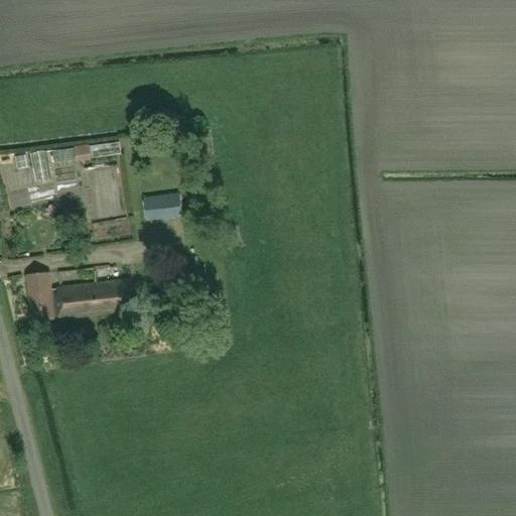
[(86,145),(86,161),(103,161),(103,146),(86,145)]
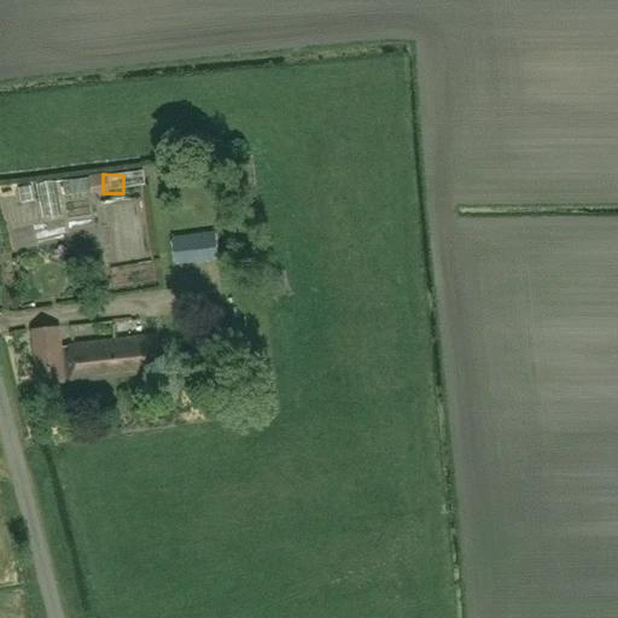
[(83,196),(101,194),(100,175),(82,176),(83,196)]
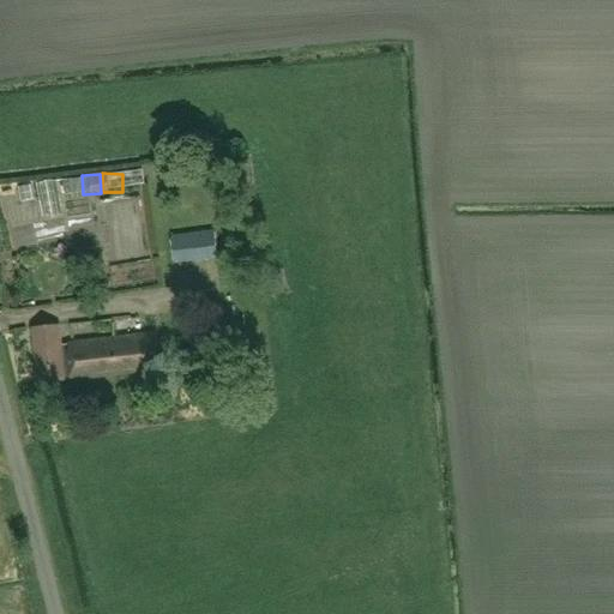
[(60,194),(82,191),(79,176),(56,180),(60,194)]
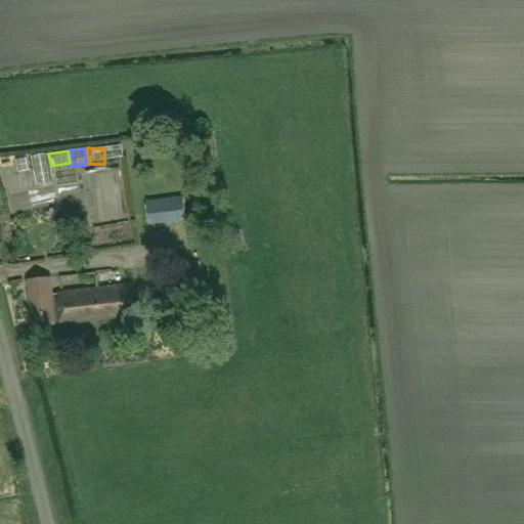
[(7,156),(5,205),(38,207),(41,158),(7,156)]
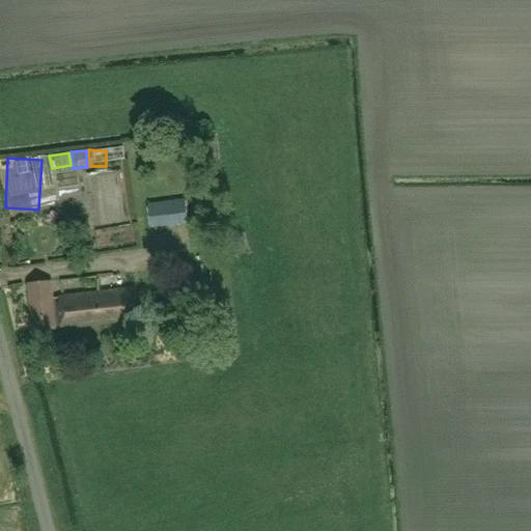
[(50,168),(50,183),(74,182),(74,167),(50,168)]
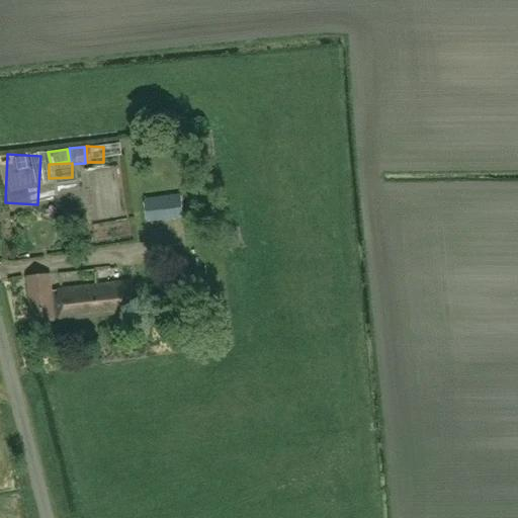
[(83,217),(111,214),(109,171),(81,172),(83,217)]
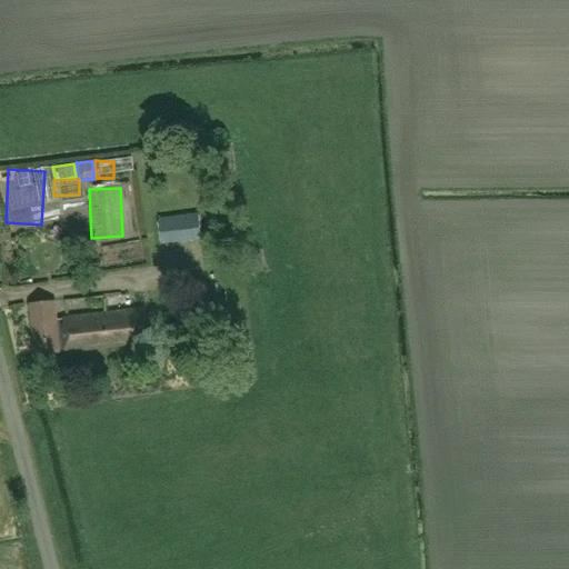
[(163,243),(201,239),(198,213),(158,219),(163,243)]
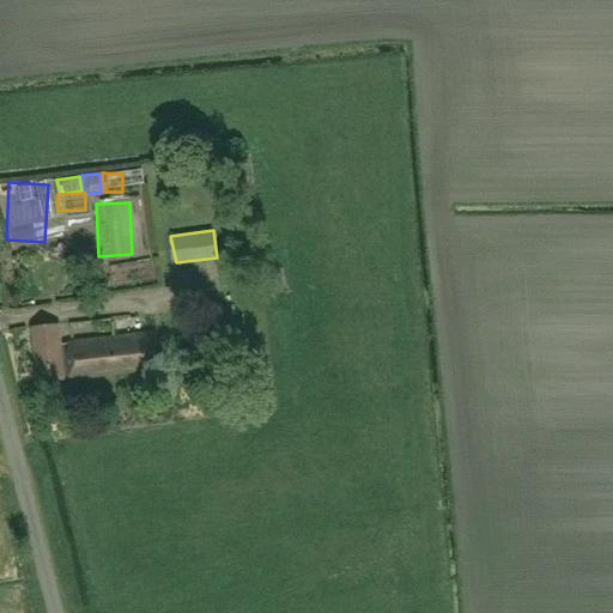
[(65,380),(61,346),(59,327),(31,331),(37,383),(65,380)]
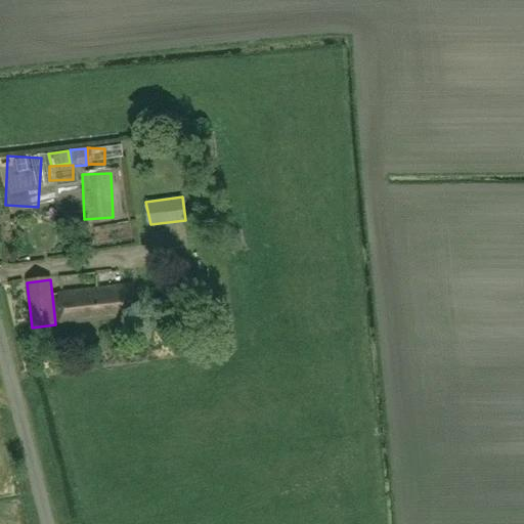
[(52,296),(55,324),(60,324),(135,315),(132,287),(52,296)]
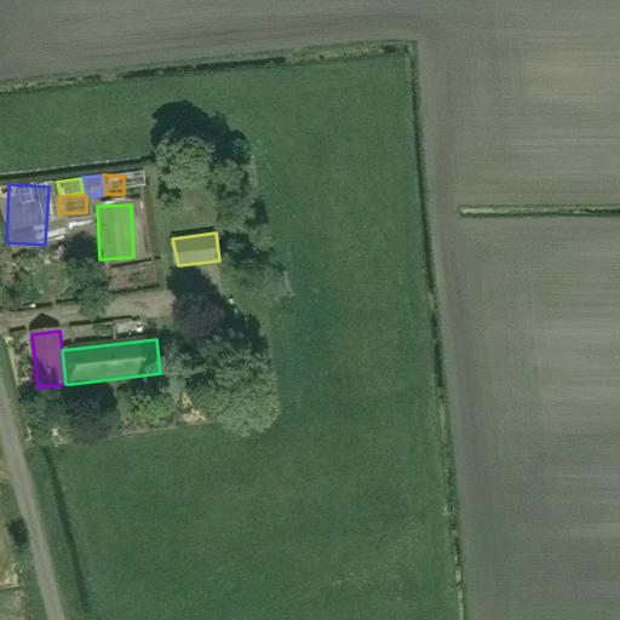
All buildings are outlined.
